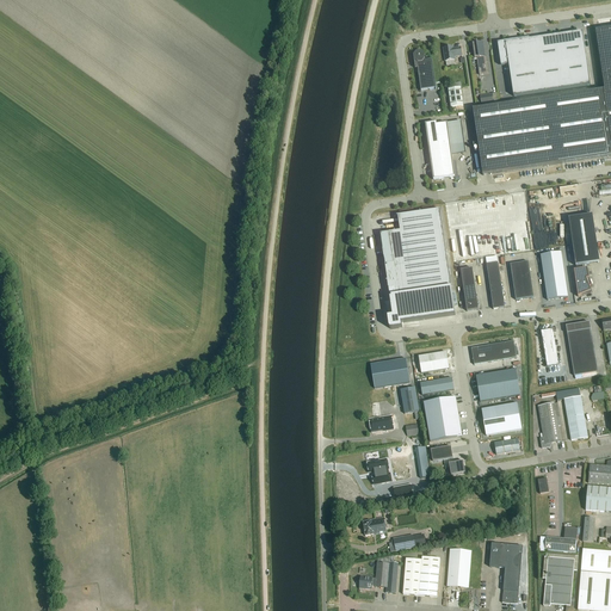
[(498,43),(501,67),(510,66),(514,97),(591,86),(582,32),(530,41),(530,39),(498,43)]
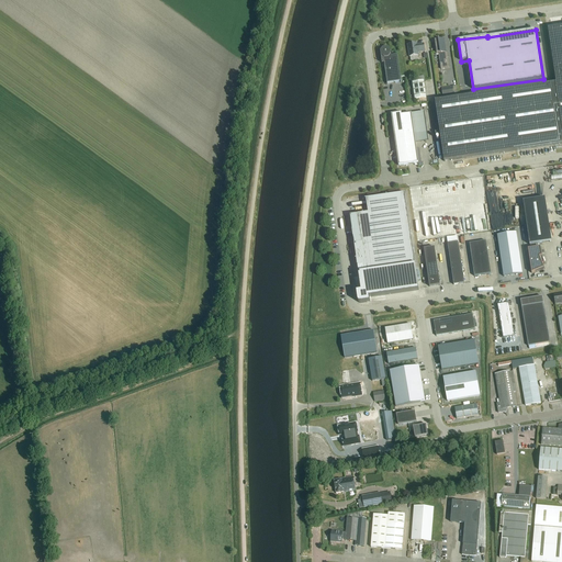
[(441,41),(441,40),(435,41),(437,54),(441,54),(442,60),(439,60),(441,69),(450,68),(448,52),(446,53),(444,40),(441,41)]
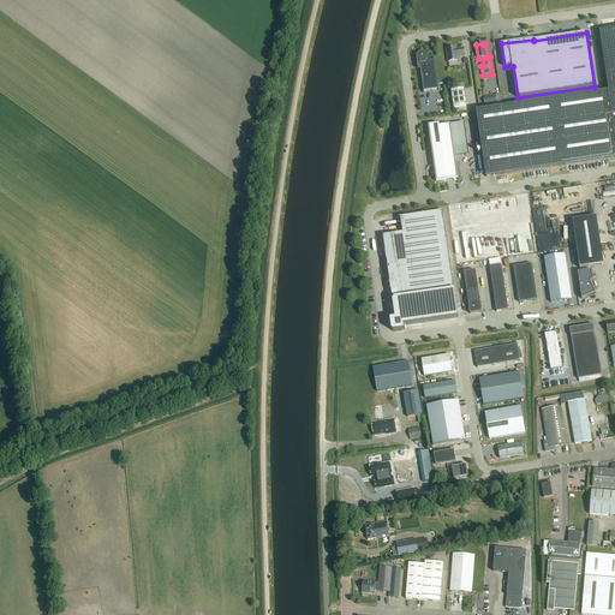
[(458,61),(458,58),(465,57),(464,48),(457,49),(455,48),(447,49),(448,63),(458,61)]
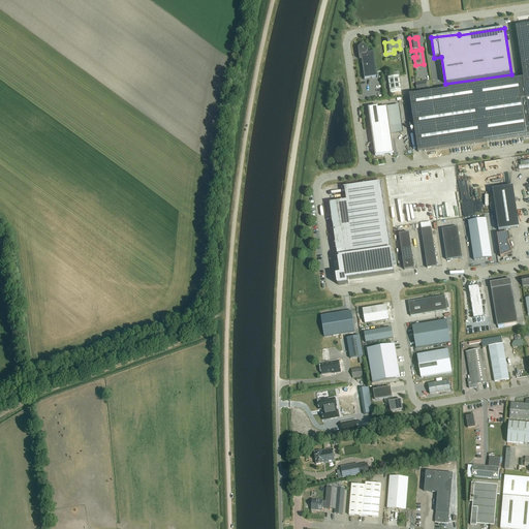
[(519,43),(524,79),(410,96),(418,152),(528,135),(528,41),(520,43),(519,43)]
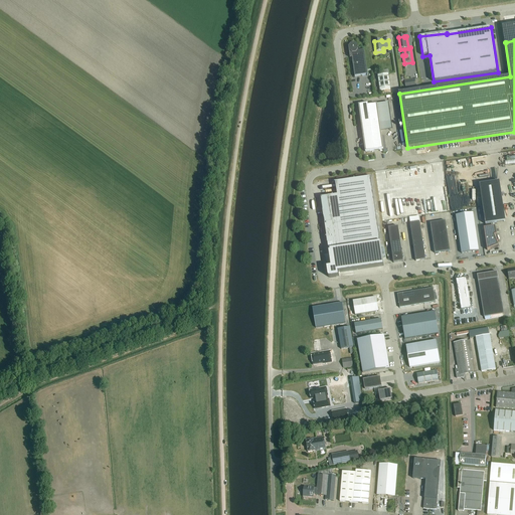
[(349,51),(351,53),(355,77),(355,76),(367,74),(367,75),(368,75),(364,50),(357,51),(358,50),(358,46),(355,44),(351,44),(348,47),(349,51)]
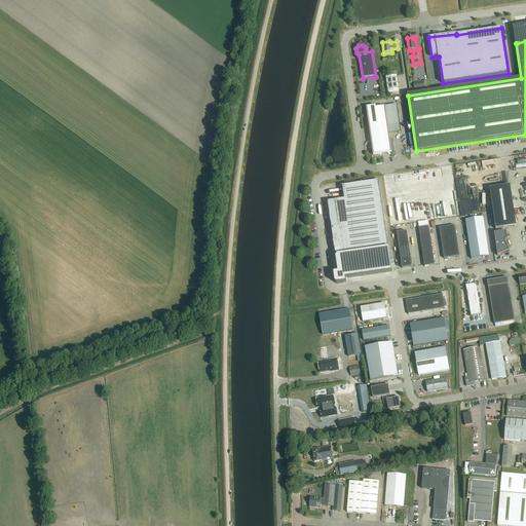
[(398,75),(387,77),(389,92),(400,90),(398,75)]
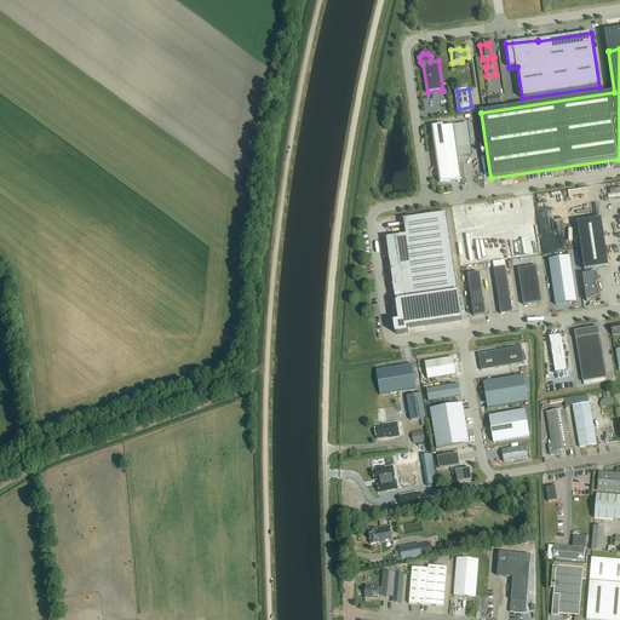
[(443,125),(432,127),(440,184),(461,181),(454,126),(443,127),(443,125)]
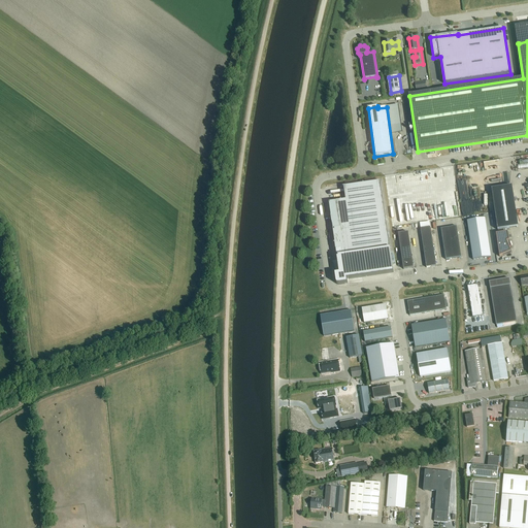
[(347,200),(330,202),(337,257),(338,257),(338,258),(337,258),(339,274),(335,274),(336,284),(337,285),(338,285),(339,286),(349,284),(348,279),(394,273),(381,182),(344,187),(347,200)]
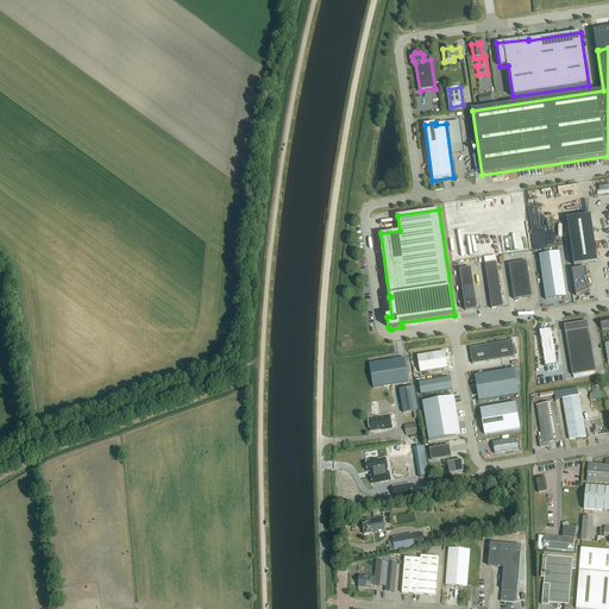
[(579,269),(579,268),(579,265),(598,262),(591,215),(567,219),(575,265),(576,265),(576,270),(572,270),(576,296),(579,295),(590,294),(589,289),(588,287),(590,286),(588,277),(586,268),(579,269)]
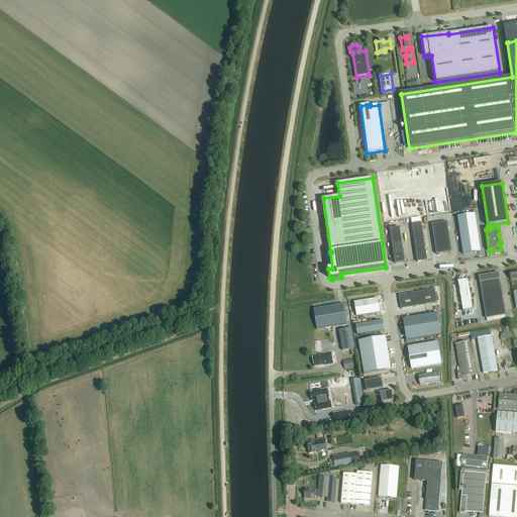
[(475,214),(457,216),(463,254),(481,252),(475,214)]
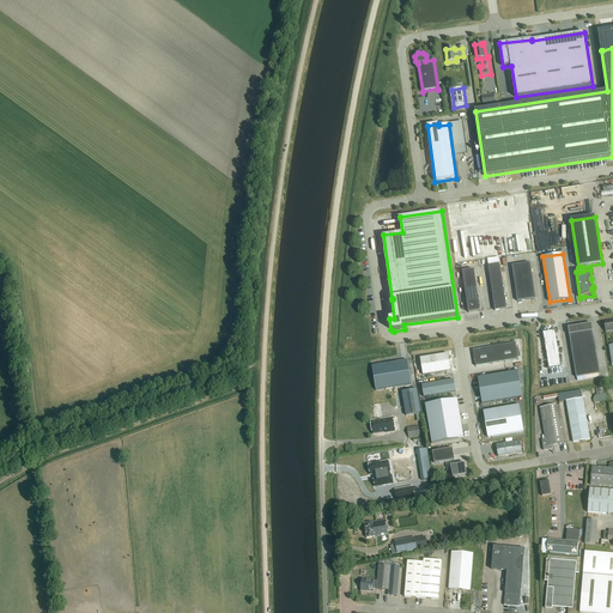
[(530,263),(513,266),(517,302),(535,299),(530,263)]
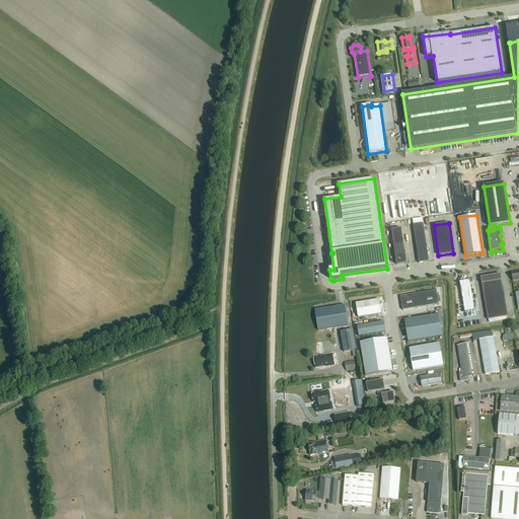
[(424,224),(414,225),(419,264),(429,262),(424,224)]
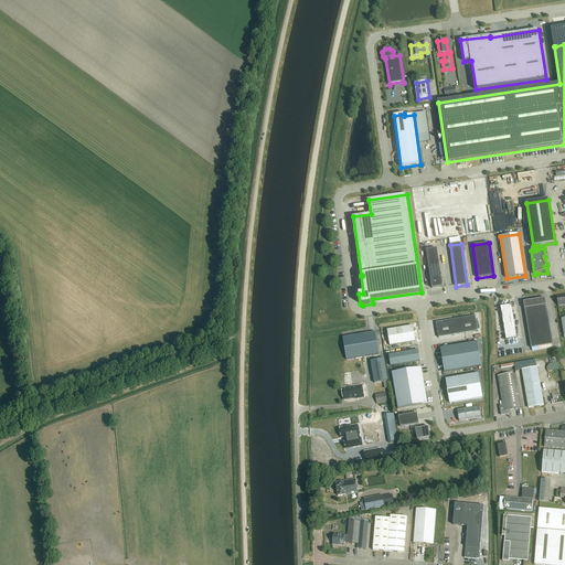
[(437,249),(426,251),(432,289),(443,287),(437,249)]
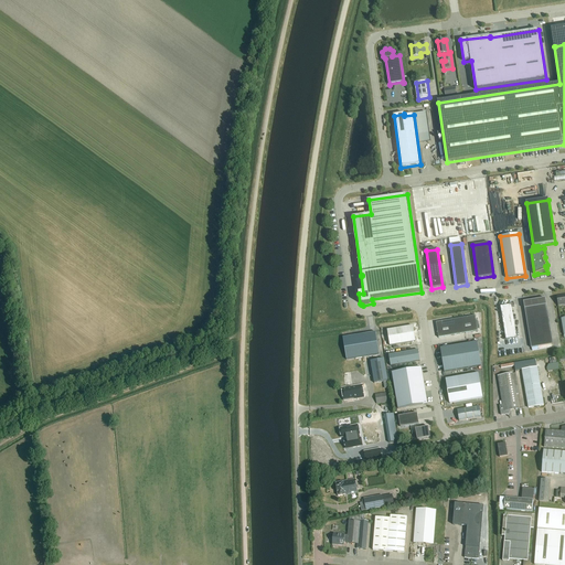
[(553,344),(546,299),(524,301),(531,348),(553,344)]
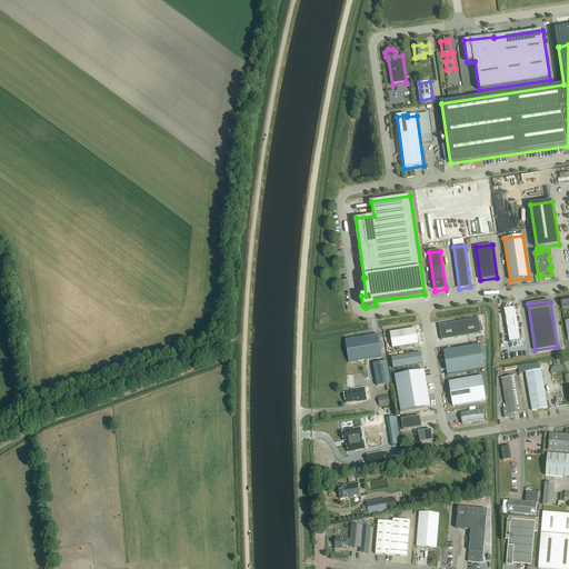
[(510,341),(521,340),(516,307),(505,309),(510,341)]
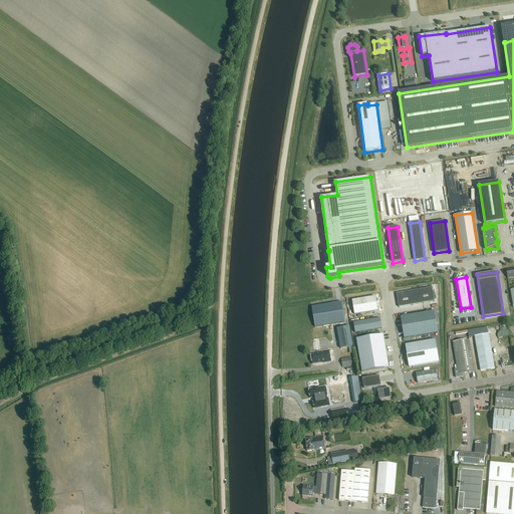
[(398,293),(400,307),(435,301),(433,287),(398,293)]
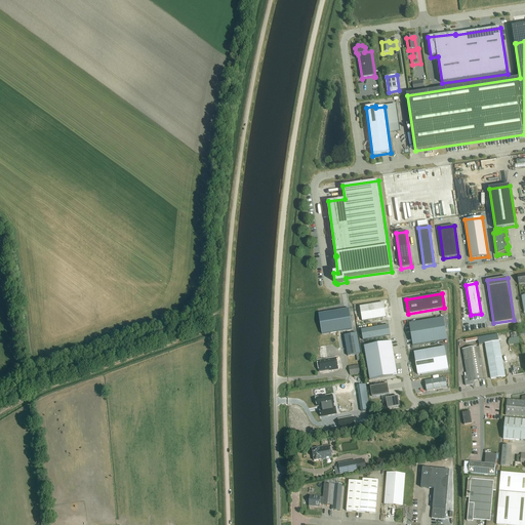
[(385,303),(360,307),(363,320),(387,317),(385,303)]
